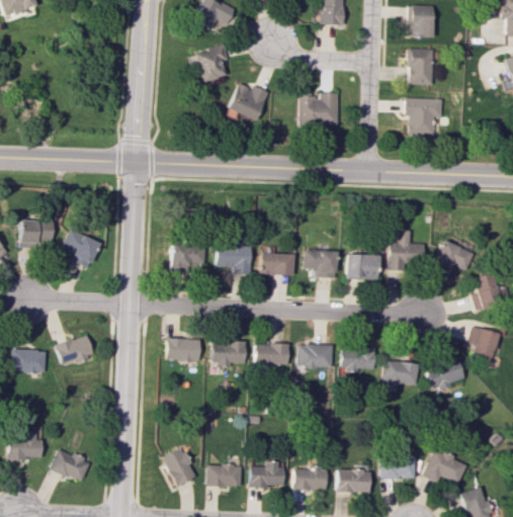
[(0,0),(0,7),(3,17),(35,7),(32,0),(0,0)]
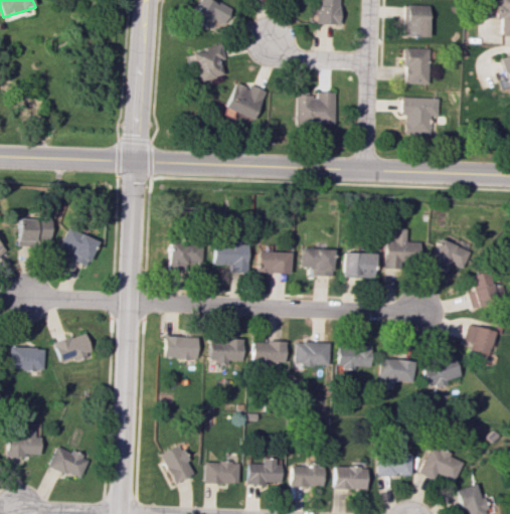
[(219,34),(233,10),(215,0),(199,0),(189,18),(219,34)]
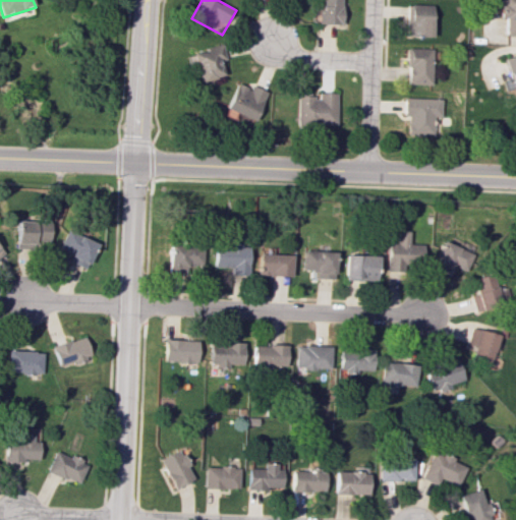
[(344,24),(344,0),(322,0),(322,24),(344,24)]
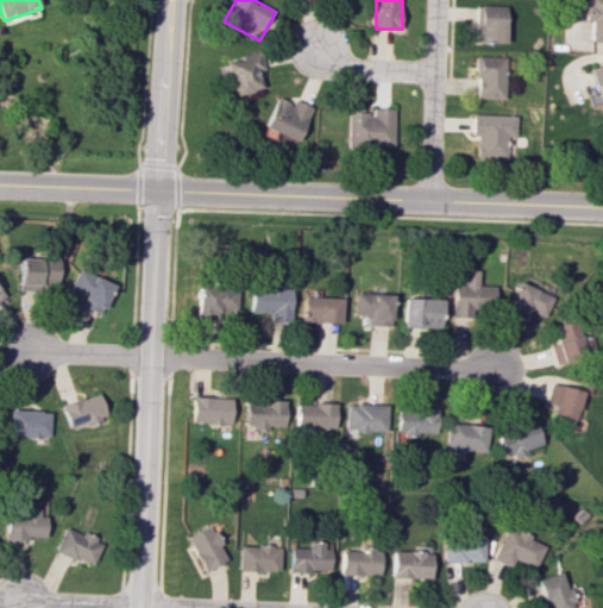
[(602,0),(589,0),(589,20),(594,22),(592,42),(602,42),(602,0)]
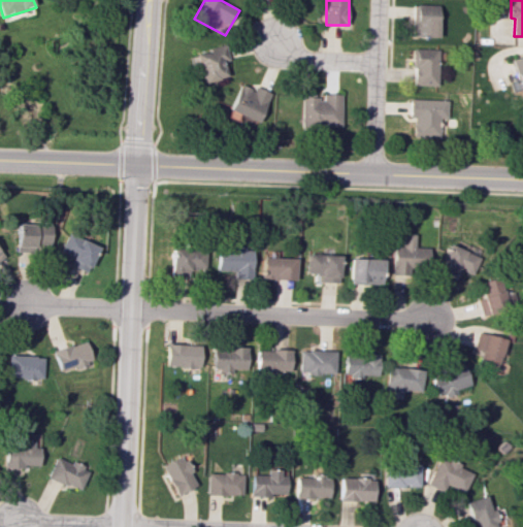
[(440,38),(442,6),(416,5),(415,37),(440,38)]
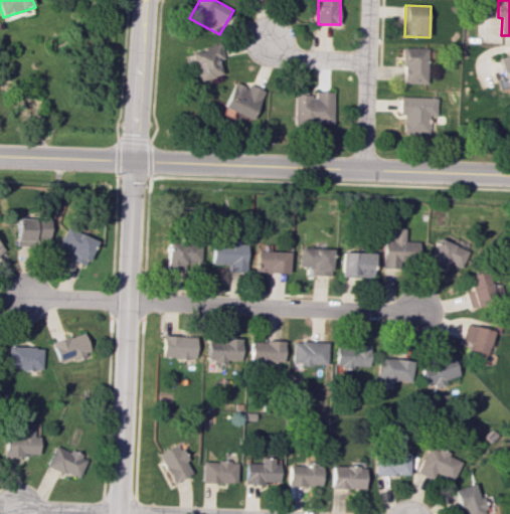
[(201,82),(224,72),(219,61),(225,59),(217,43),(190,56),(201,82)]
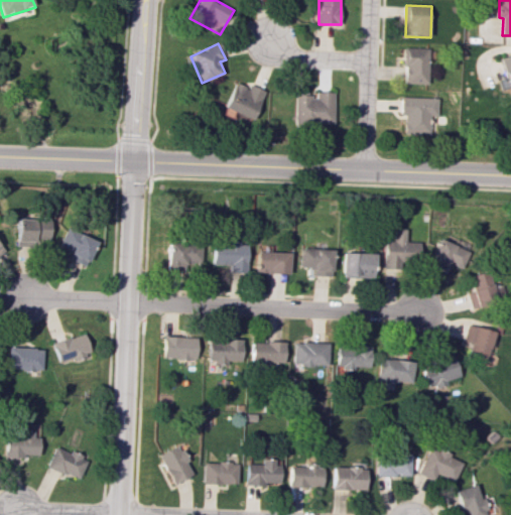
[(405,84),(429,84),(430,48),(406,48),(405,84)]
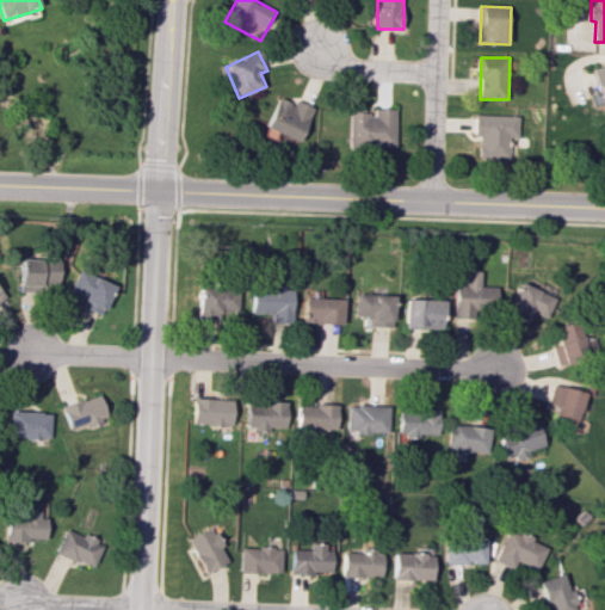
[(604,66),(592,69),(600,93),(592,97),(594,106),(604,104),(604,66)]
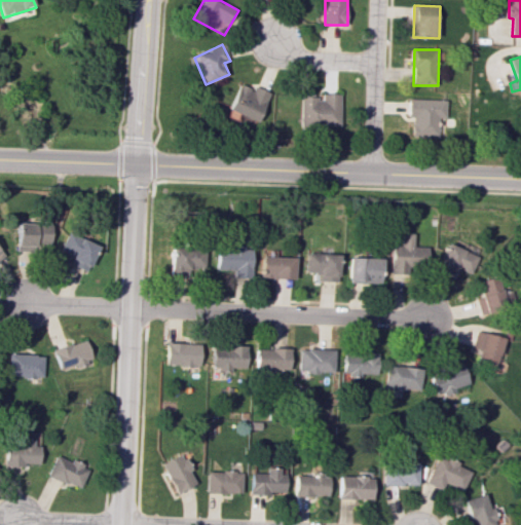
[(256,86),(255,89),(240,84),(229,113),(258,124),(270,92),(256,86)]
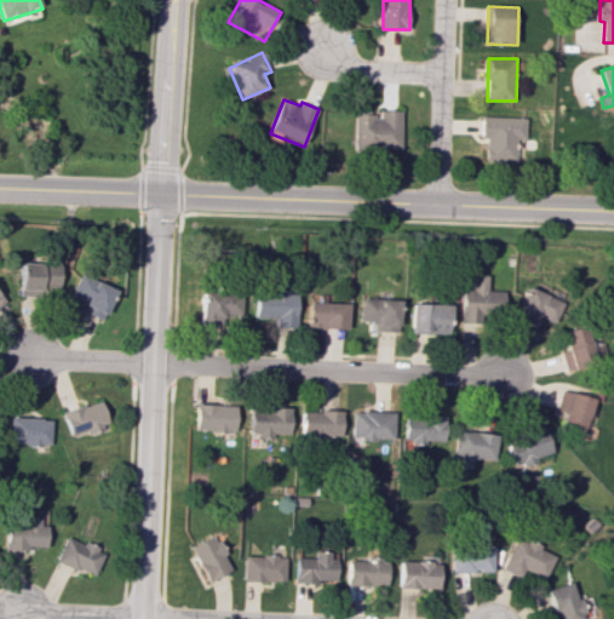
[(403,149),(405,112),(382,110),(382,114),(356,113),(355,148),(403,149)]
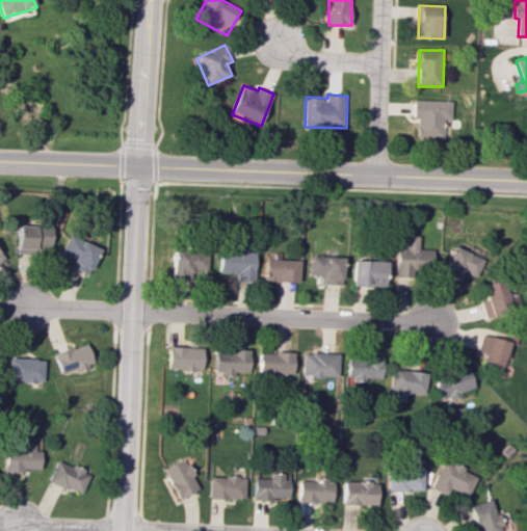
[(419,138),(448,139),(448,121),(453,121),(454,102),(416,101),(415,120),(419,120),(419,138)]
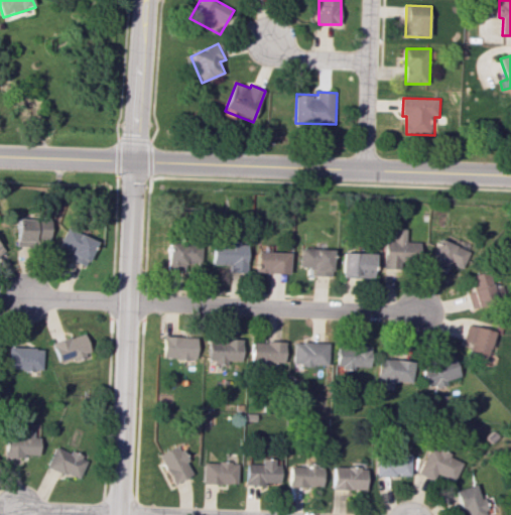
[(51,219),(19,220),(19,247),(38,246),(38,239),(51,239),(51,219)]
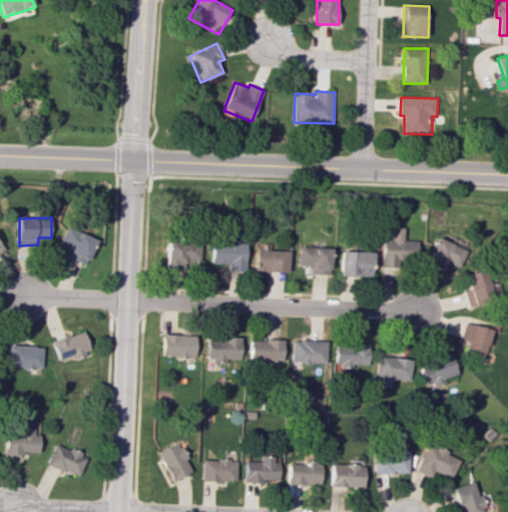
[(88,265),(97,238),(66,227),(60,245),(72,249),(70,259),(88,265)]
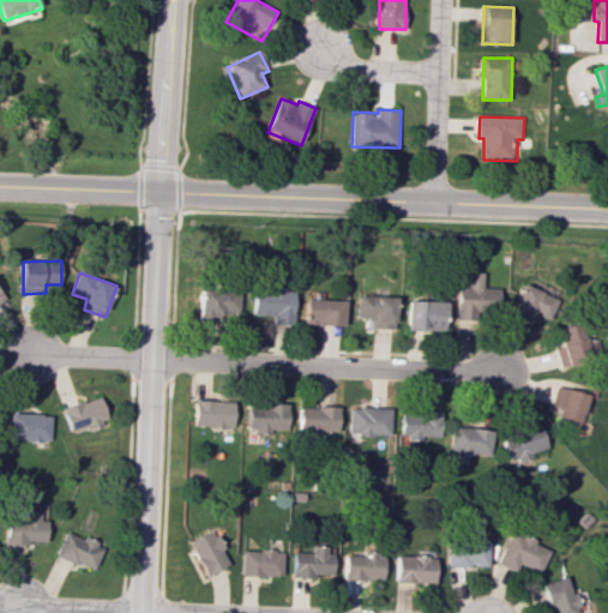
[(500,289),(485,288),(486,274),(470,272),(469,288),(459,288),(458,319),(475,320),(475,312),(500,313),(500,289)]
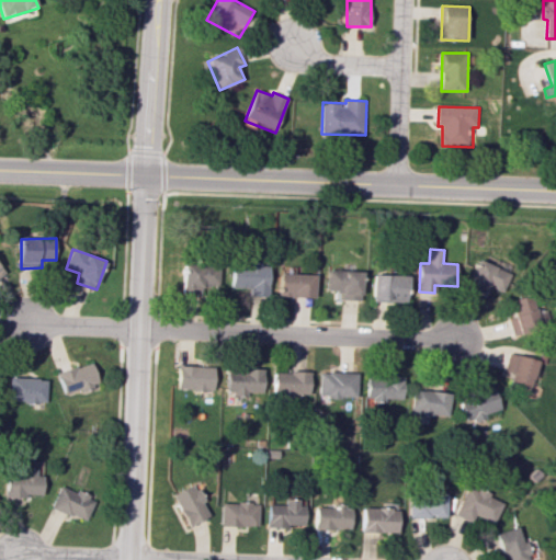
[(486,295),(489,286),(503,293),(511,274),(479,260),(467,287),(486,295)]
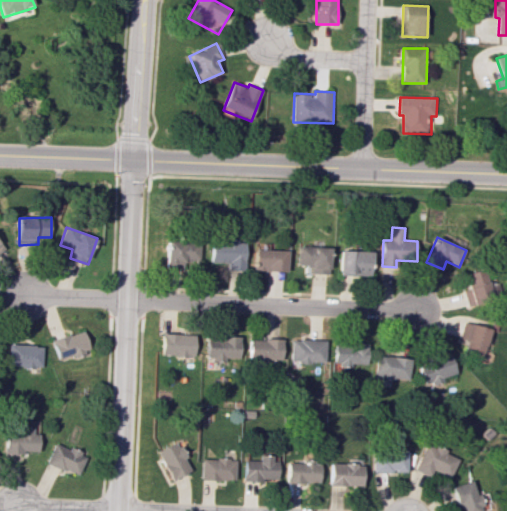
[(200,241),(167,242),(168,263),(201,263),(200,241)]
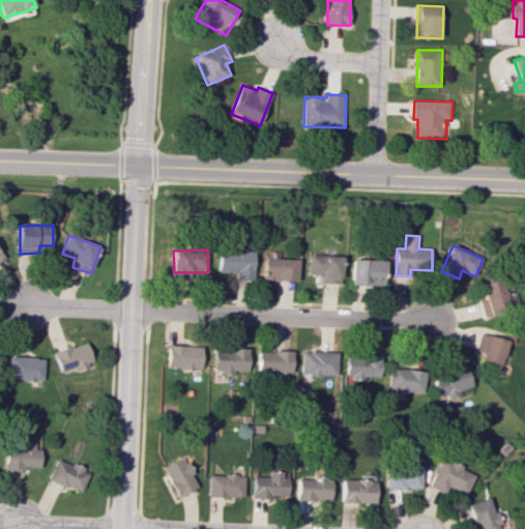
[(221,251),(220,272),(237,273),(237,280),(255,281),(256,250),(235,250),(235,252),(221,251)]
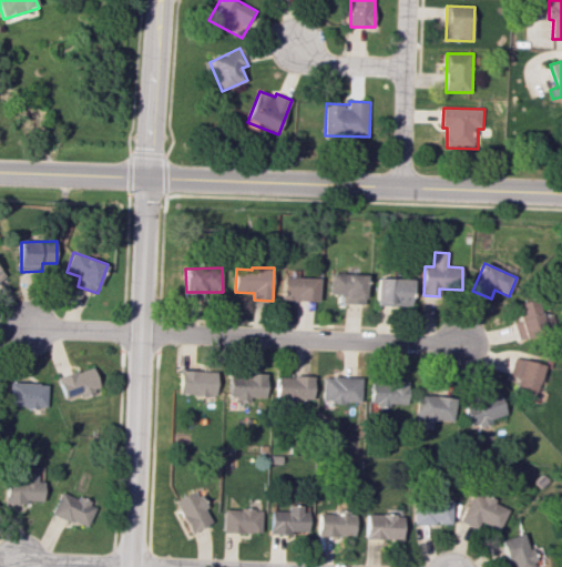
[(347,304),(367,304),(367,275),(331,274),(331,295),(347,296),(347,304)]
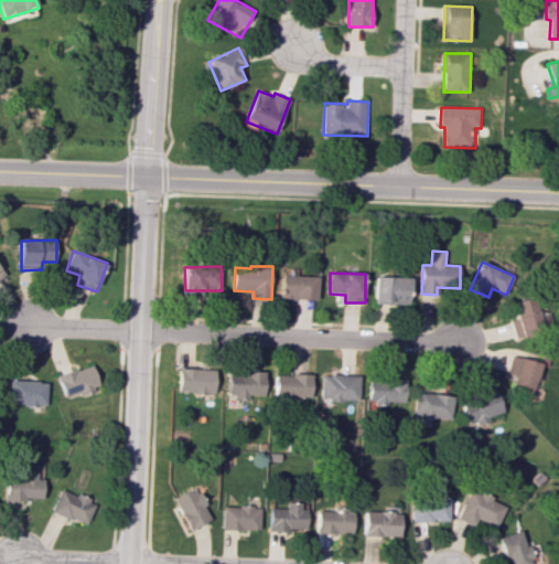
[(318,300),(319,277),(282,276),(281,299),(318,300)]
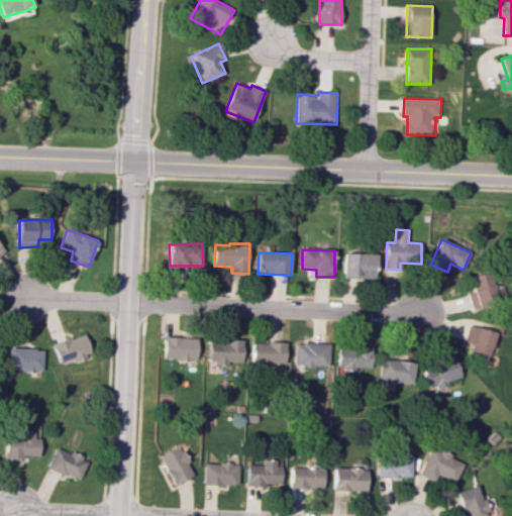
[(344,279),(376,279),(377,254),(345,253),(344,279)]
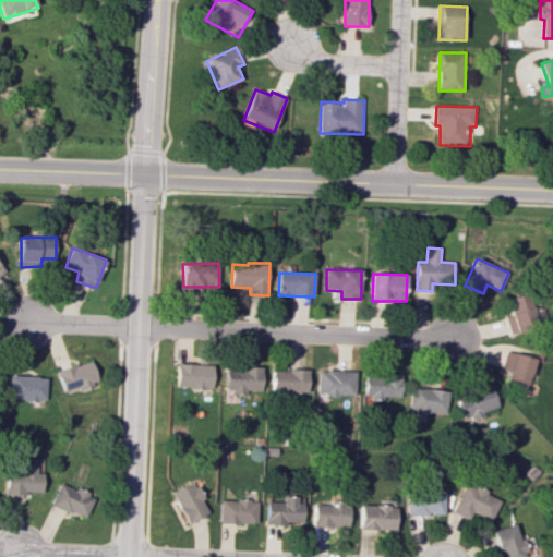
[(504,301),(515,335),(540,326),(529,293),(504,301)]
